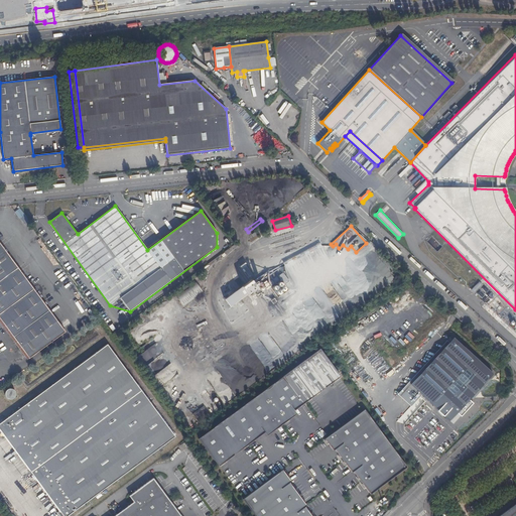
[(0,243),(66,332),(67,330),(0,239),(0,243)]
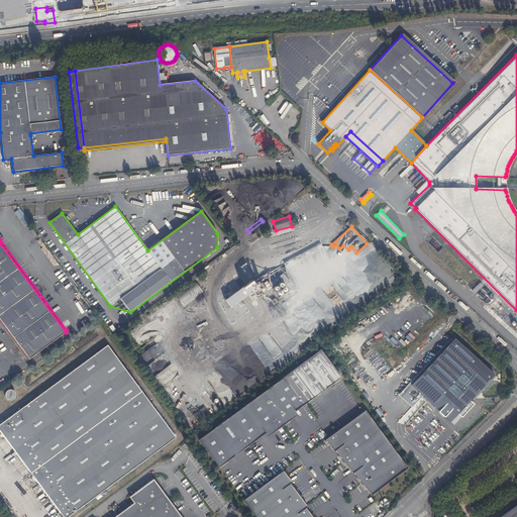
[(0,243),(0,319),(29,359),(66,332),(0,243)]
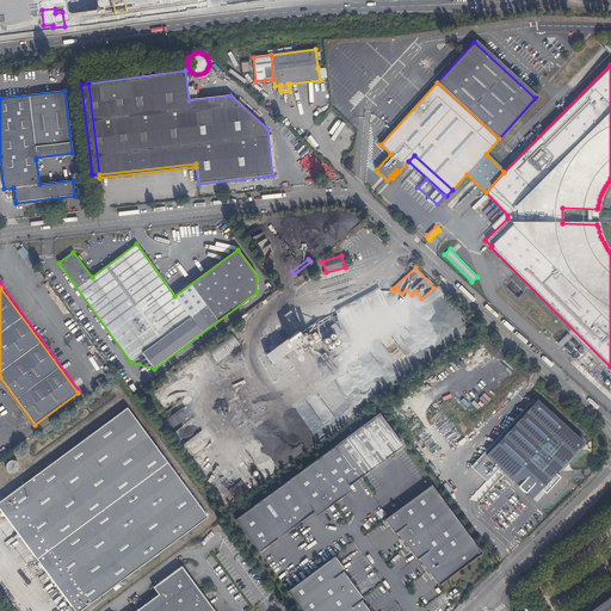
[(241,334),(255,323),(252,320),(238,331),(241,334)]
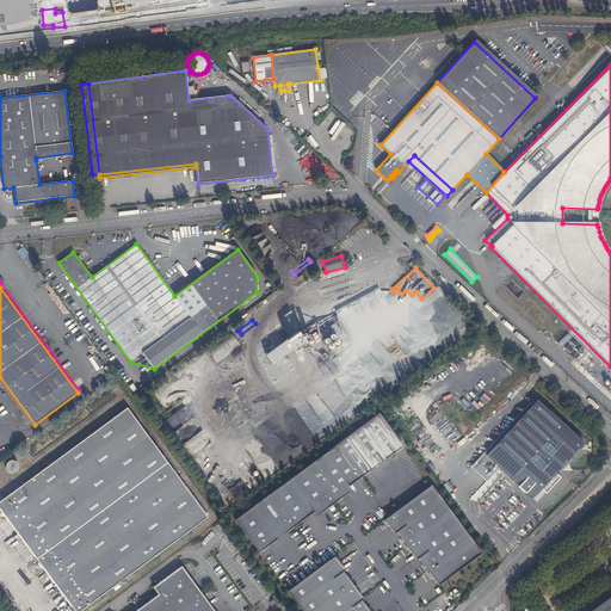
[(562,329),(553,338),(561,346),(571,338),(562,329)]
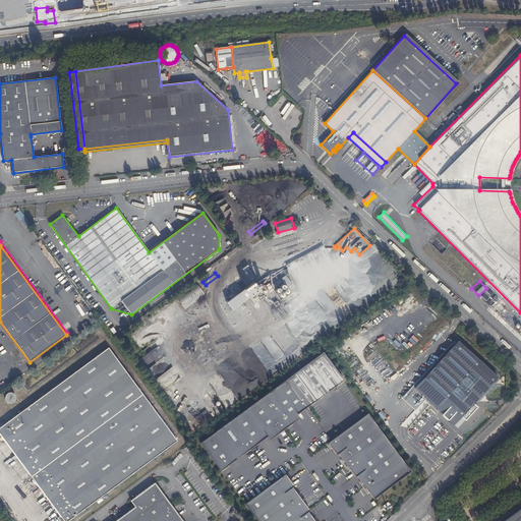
[(243,289),(243,290),(249,297),(258,290),(253,283),(243,289)]
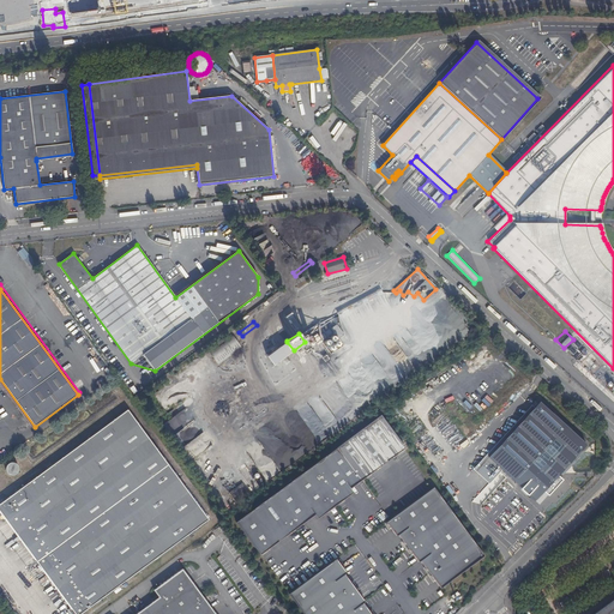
[(211,353),(229,339),(227,336),(208,349),(211,353)]
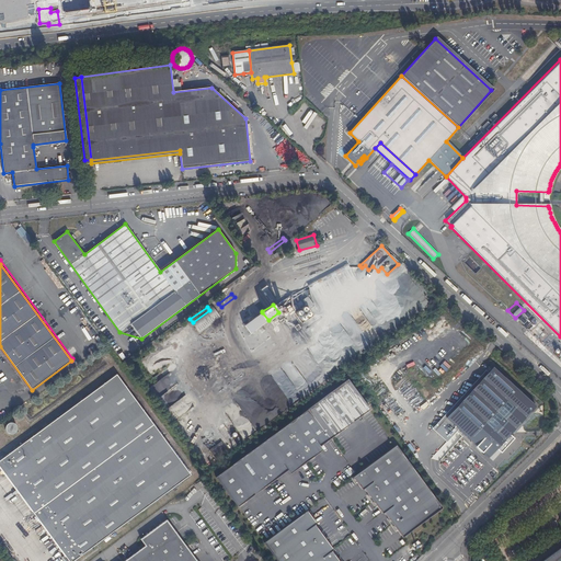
[(213,307),(209,310),(193,322),(192,323),(199,333),(220,318),(213,307)]
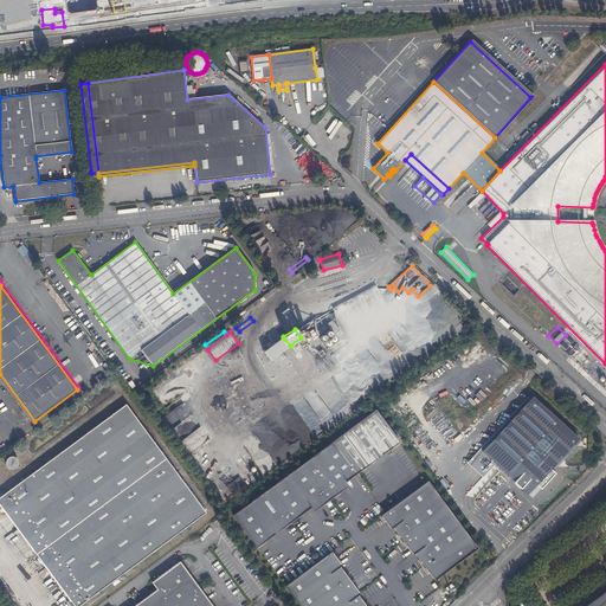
[(290,346),(283,337),(263,352),(270,361),(290,346)]
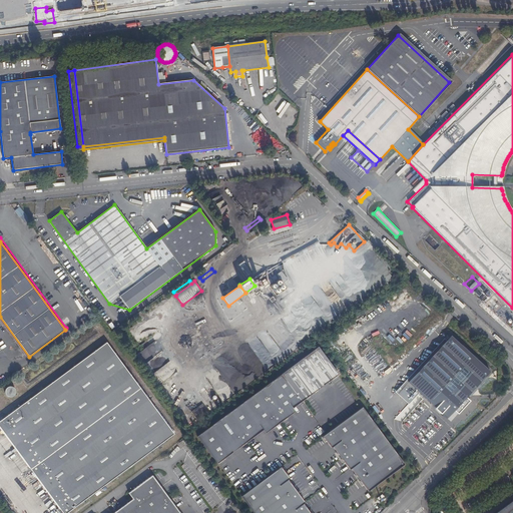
[(488,308),(497,300),(489,291),(480,299),(488,308)]
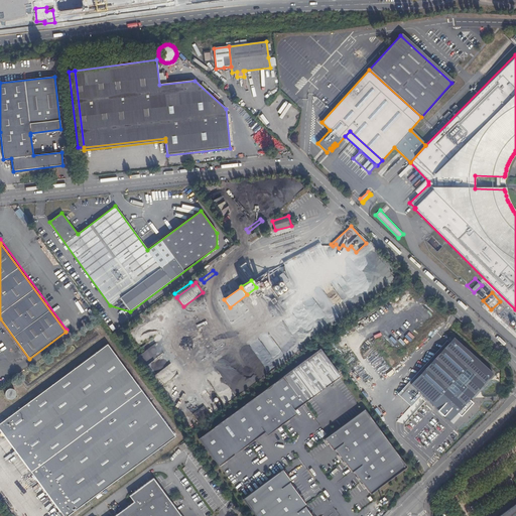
[(195,301),(184,308),(188,312),(199,305),(195,301)]
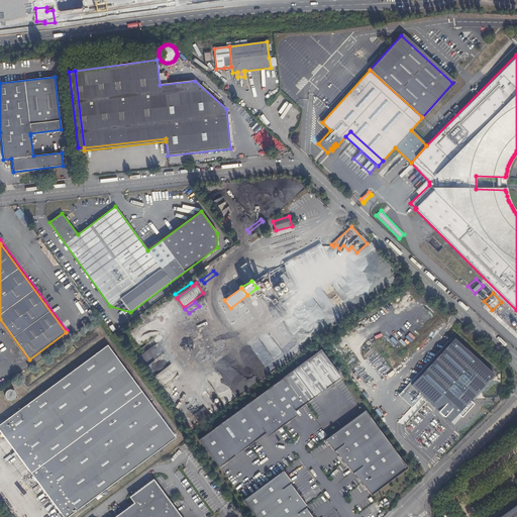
[(0,319),(0,323),(27,360),(29,359),(0,319)]
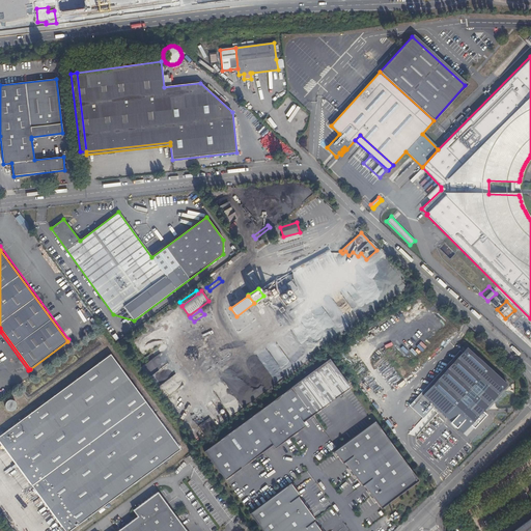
[(220,337),(214,341),(226,358),(231,354),(220,337)]
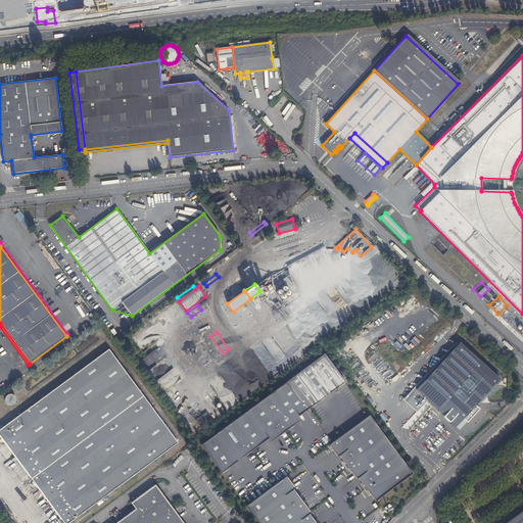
[(67,522),(178,442),(108,349),(0,429),(0,435),(63,522),(67,522)]
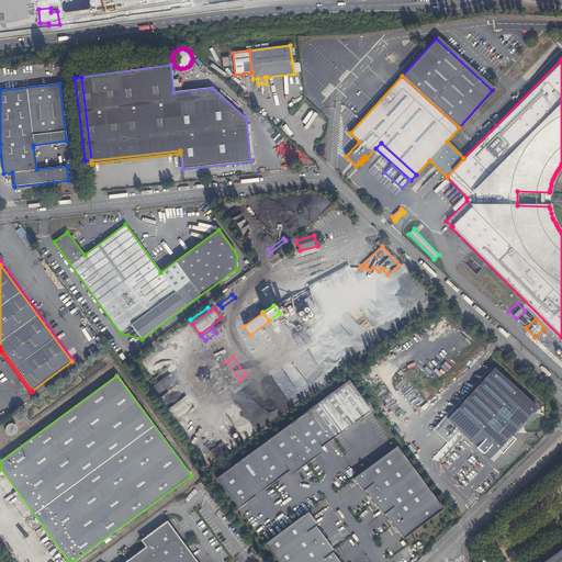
[(348,381),(215,479),(237,507),(370,409),(348,381)]
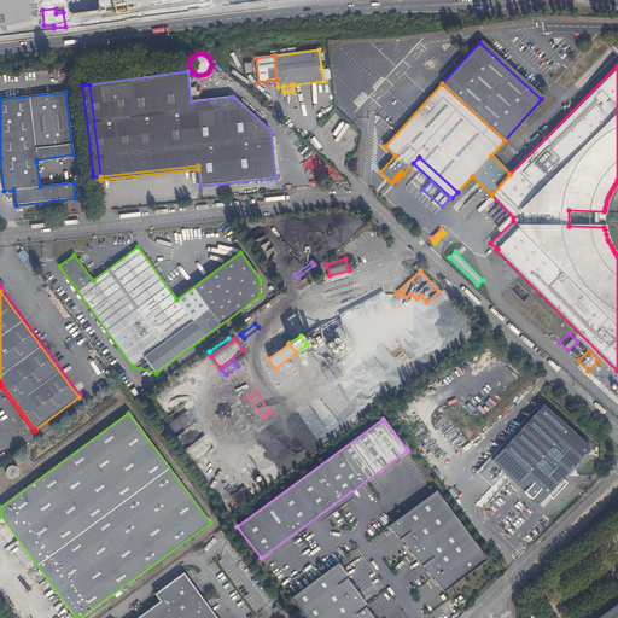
[(9,478),(16,474),(12,466),(4,470),(9,478)]
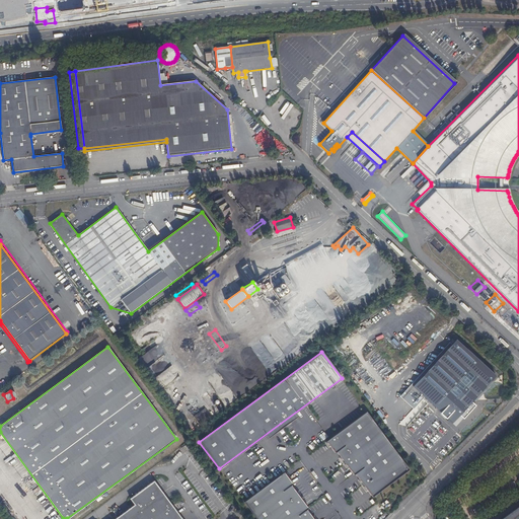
[(366,413),(326,441),(372,497),(409,470),(366,413)]
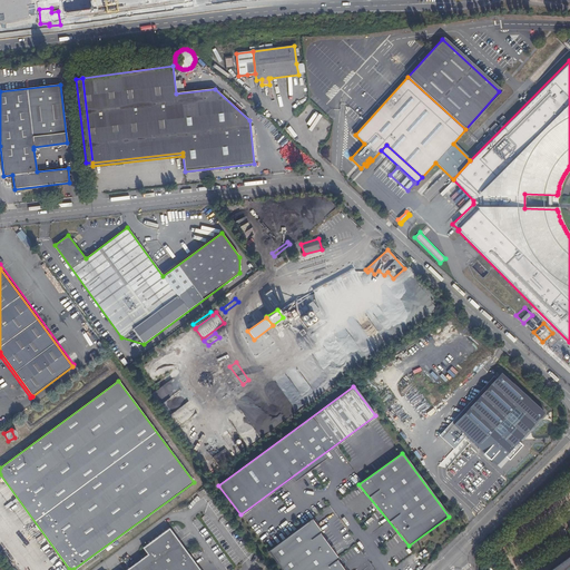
[(343,569),(310,520),(268,552),(282,569),(343,569)]
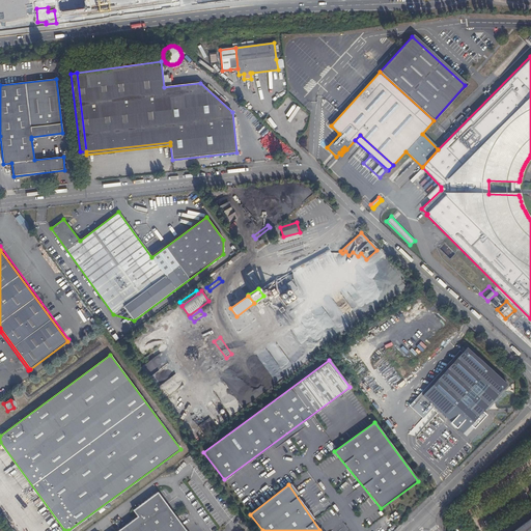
[(118,530),(186,530),(158,493),(133,510),(138,516),(118,530)]
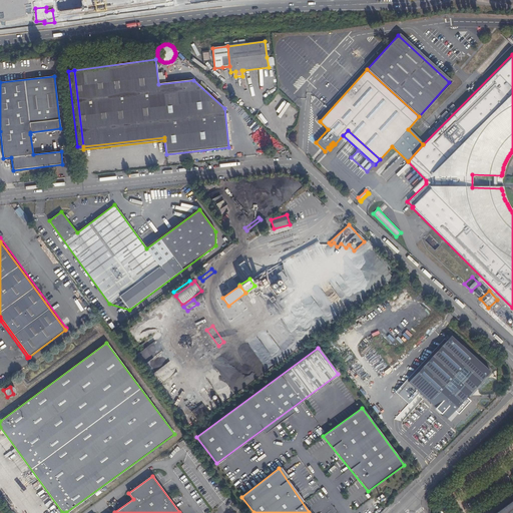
[(512,512),(512,501),(496,512),(512,512)]
